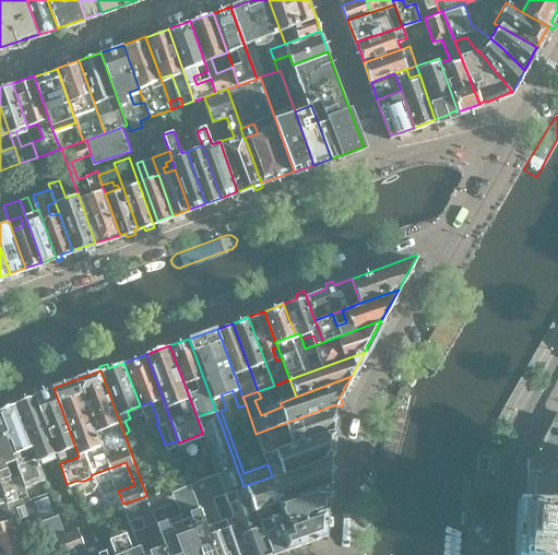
[(79,457),(54,388),(34,394),(60,463),(79,457)]
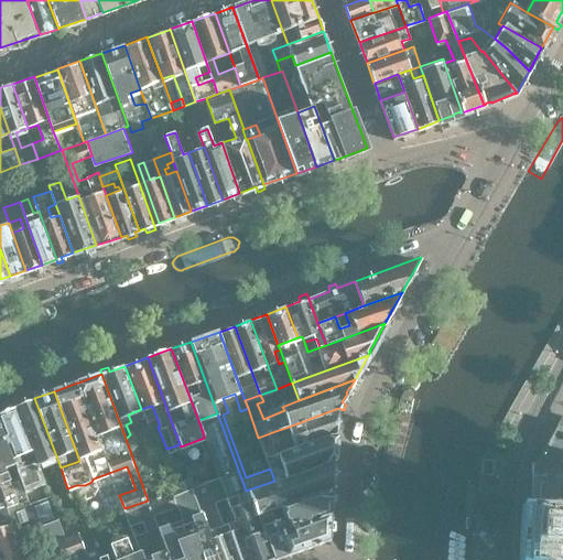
[(61,467),(34,398),(22,402),(21,399),(14,401),(15,406),(32,449),(36,461),(41,475),(61,467)]
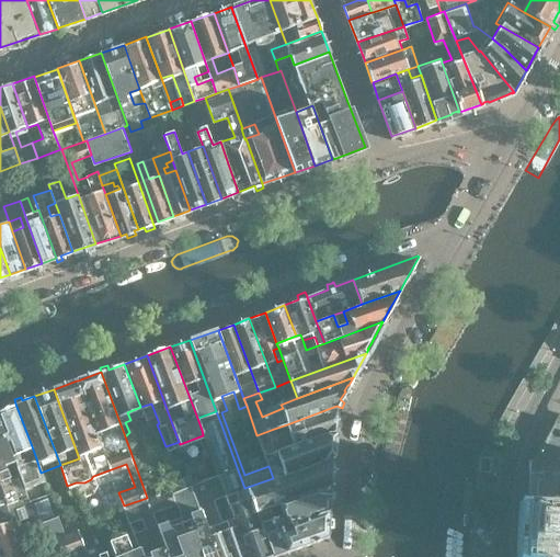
[(32,446),(15,404),(0,409),(0,420),(19,472),(24,487),(44,479),(41,473),(36,458),(24,463),(20,451),(32,446)]
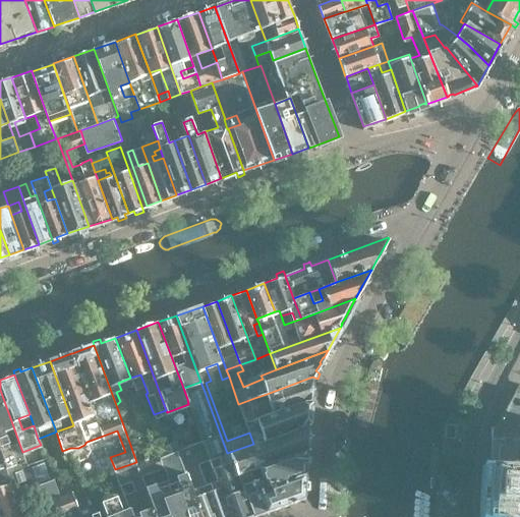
[(245,423),(310,399),(312,377),(267,394),(271,405),(258,410),(254,398),(238,404),(245,423)]
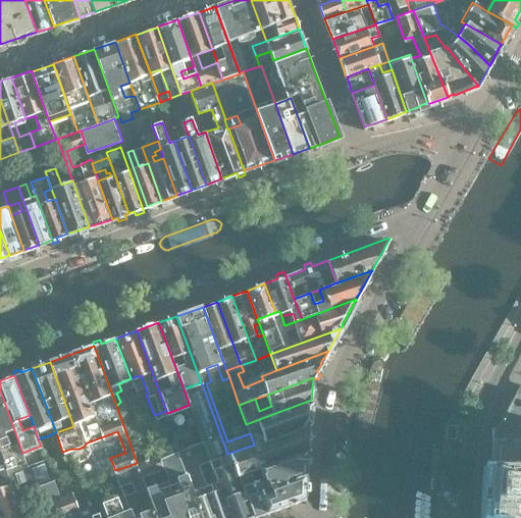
[(520,390),(517,389),(496,427),(520,428),(520,474),(520,390)]
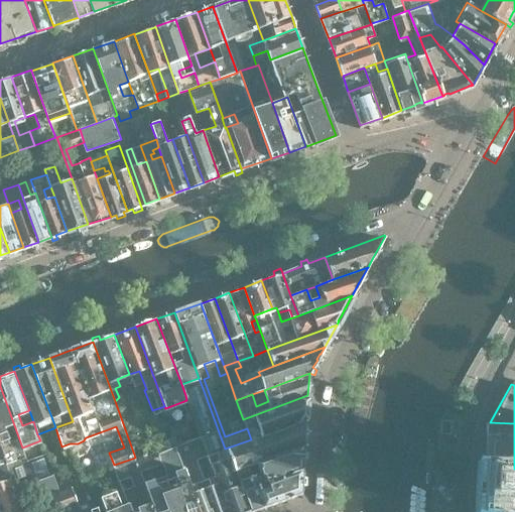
[(17,433),(0,386),(0,442),(7,461),(16,458),(8,436),(17,433)]
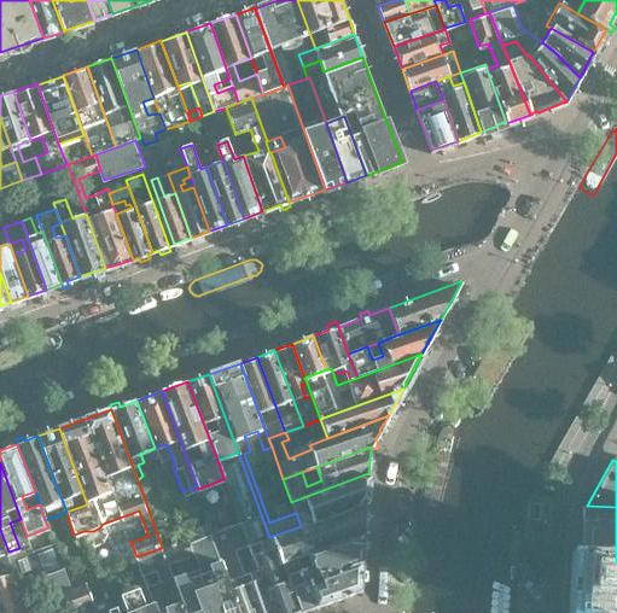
[(261,514),(243,465),(222,473),(223,479),(239,521),(261,514)]
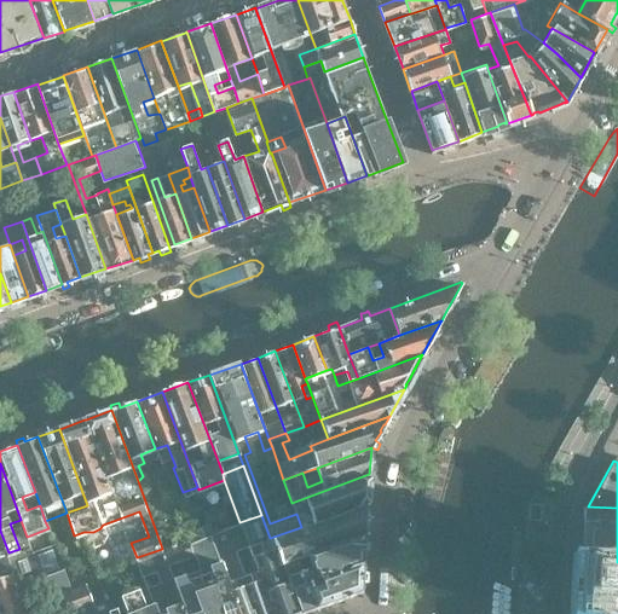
[(367,502),(368,499),(367,499),(367,496),(368,496),(369,474),(292,503),(296,514),(301,527),(367,503),(367,502)]
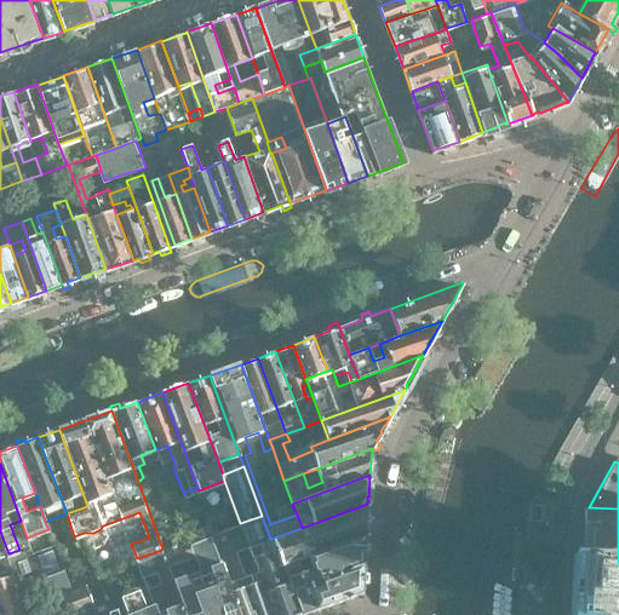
[(296,614),(302,613),(292,588),(284,564),(302,558),(311,555),(366,534),(367,504),(302,528),(270,539),(262,516),(240,523),(225,529),(231,546),(238,563),(257,614),(296,614)]
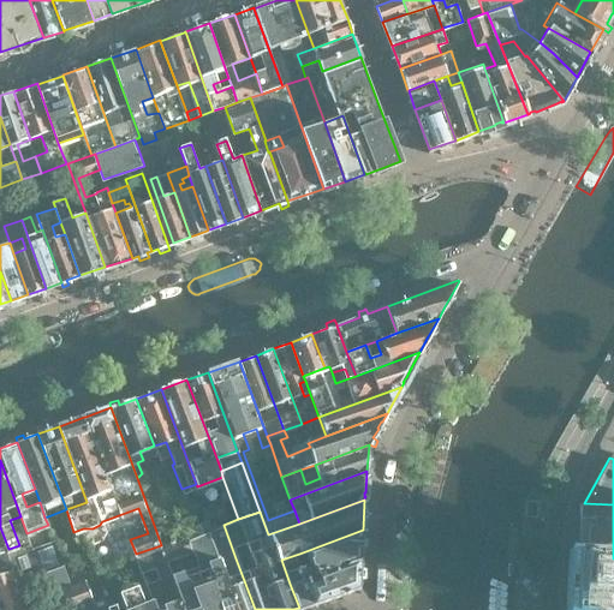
[(613,558),(613,504),(584,503),(583,503),(580,557),(613,558)]
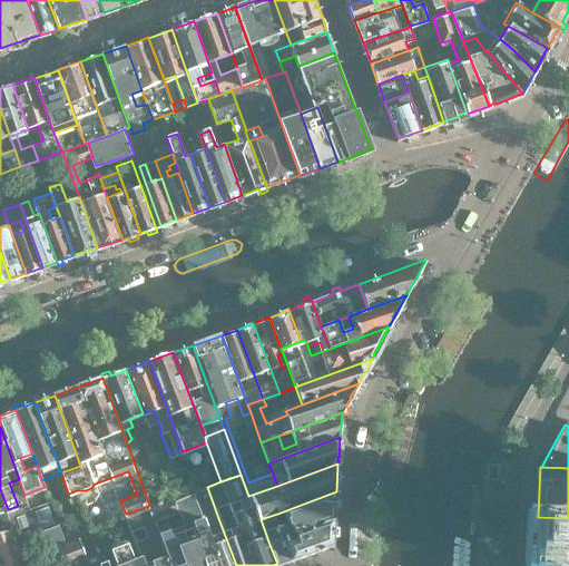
[(213,503),(207,487),(193,491),(199,508),(213,503)]
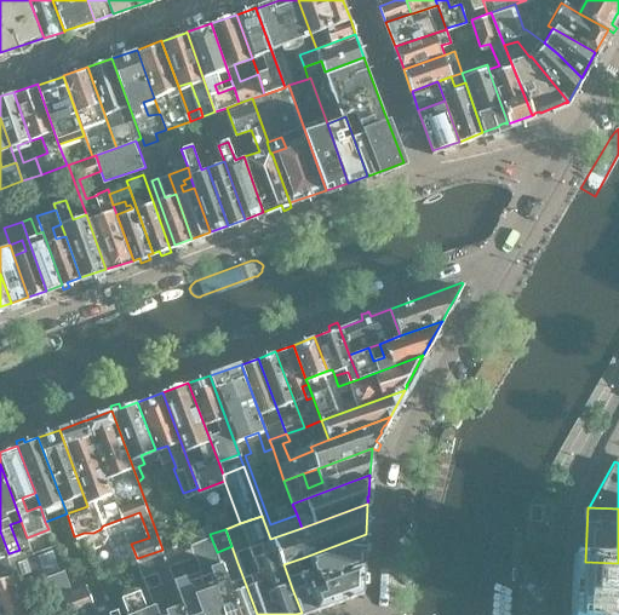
[(9,553),(0,532),(0,576),(10,574),(22,604),(39,598),(61,590),(69,586),(53,544),(33,551),(30,546),(19,550),(9,553)]
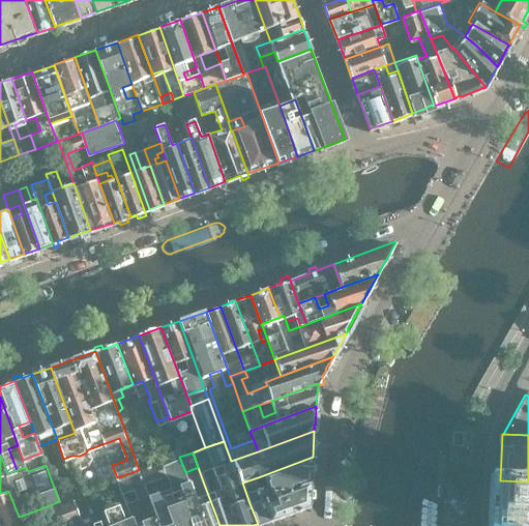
[(204,525),(193,493),(185,472),(179,457),(162,464),(165,472),(143,480),(159,525),(204,525)]
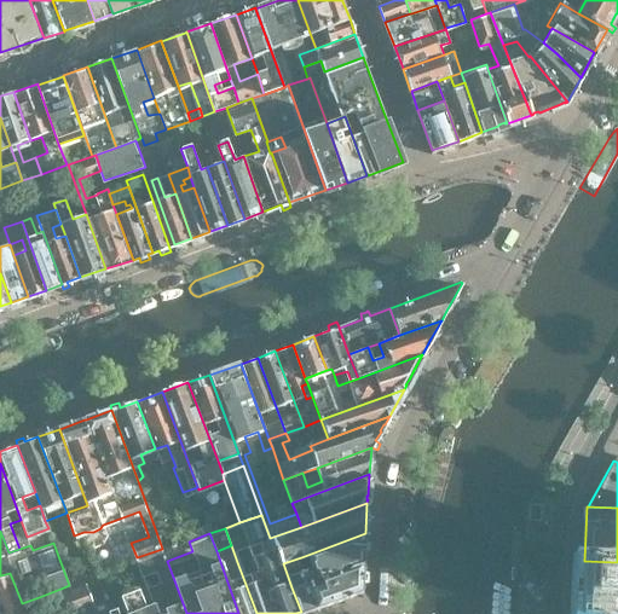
[(364,560),(365,544),(364,544),(365,539),(365,533),(311,554),(317,568),(306,572),(301,557),(283,563),(292,588),(309,580),(364,560)]
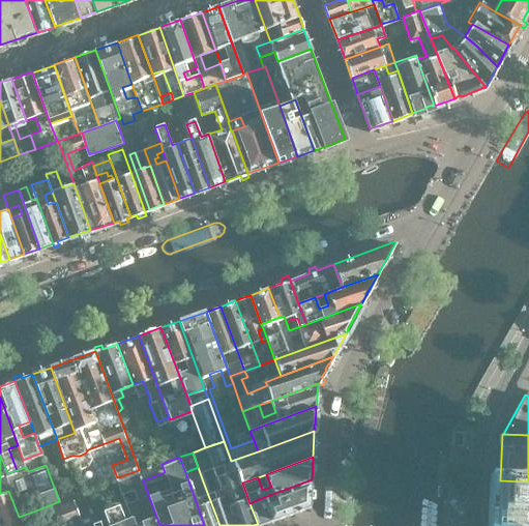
[(165,472),(162,464),(159,459),(138,467),(139,470),(143,480),(165,472)]
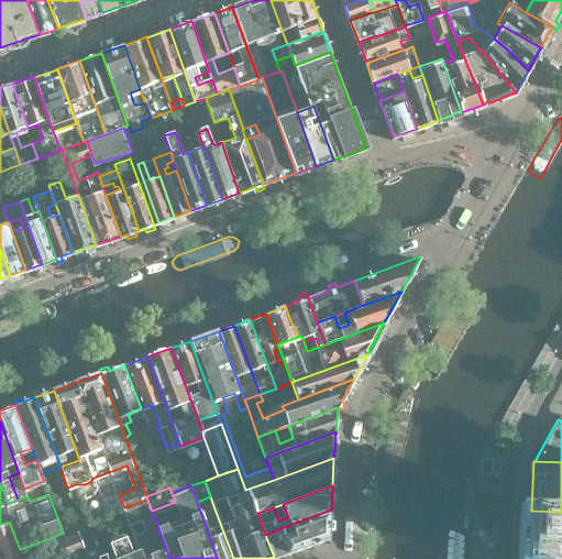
[(169,558),(152,511),(147,500),(124,507),(140,549),(143,558),(169,558)]
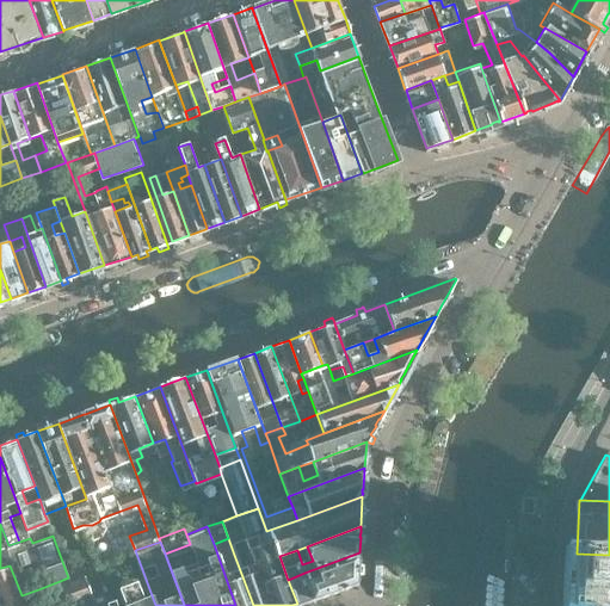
[(359,554),(359,552),(305,573),(314,598),(358,582),(358,580),(357,580),(357,575),(358,575),(359,558),(358,558),(358,554),(359,554)]
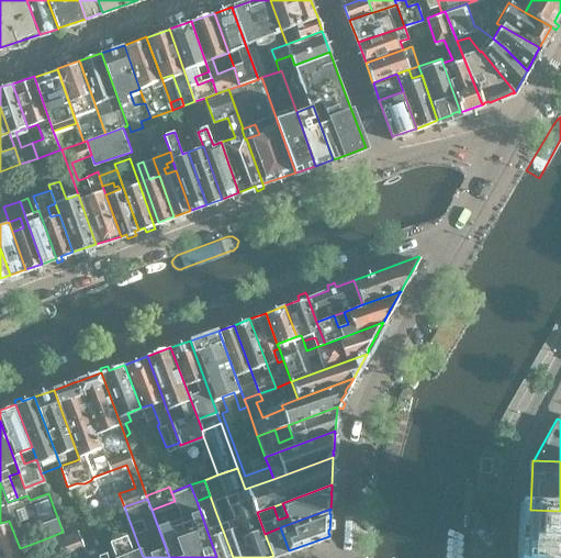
[(560,511),(530,510),(527,510),(526,528),(527,528),(527,534),(527,539),(526,539),(525,557),(560,557),(560,511)]
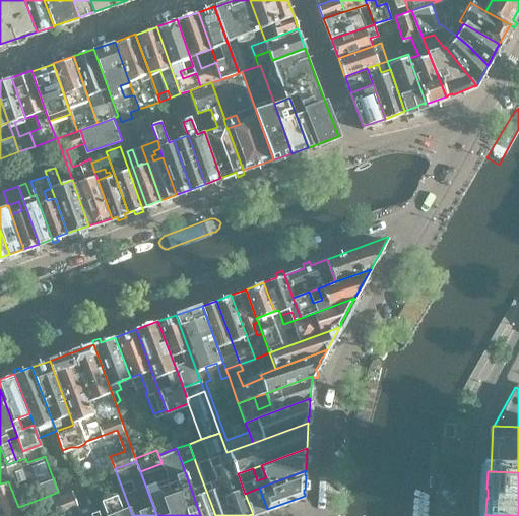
[(215,515),(199,472),(195,474),(198,480),(189,484),(200,515),(215,515)]
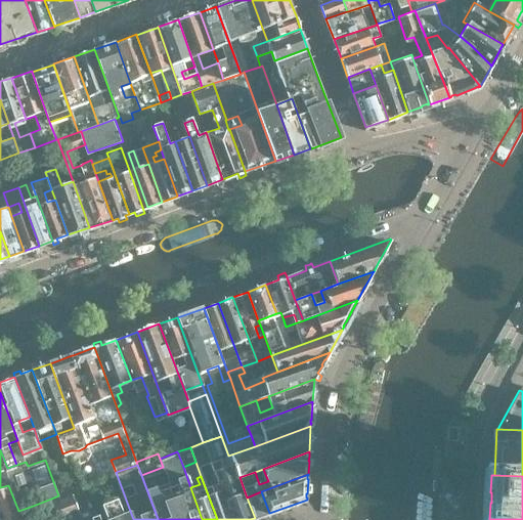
[(20,519),(18,511),(8,485),(0,487),(0,519),(20,519)]
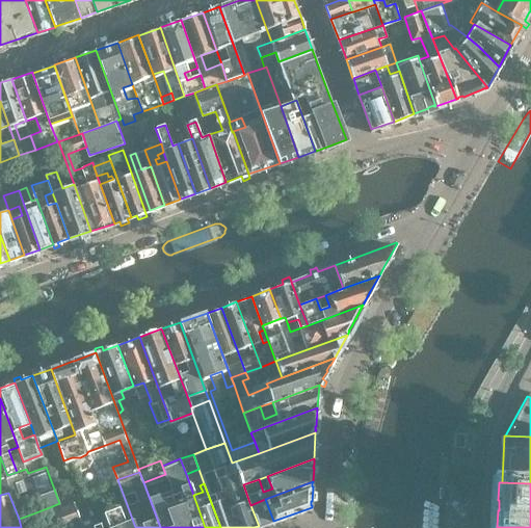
[(84,527),(74,498),(59,503),(52,506),(59,527),(84,527)]
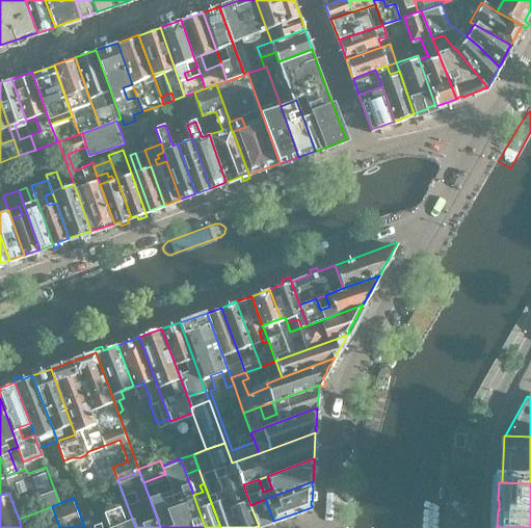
[(273,521),(265,499),(250,505),(259,526),(273,521)]
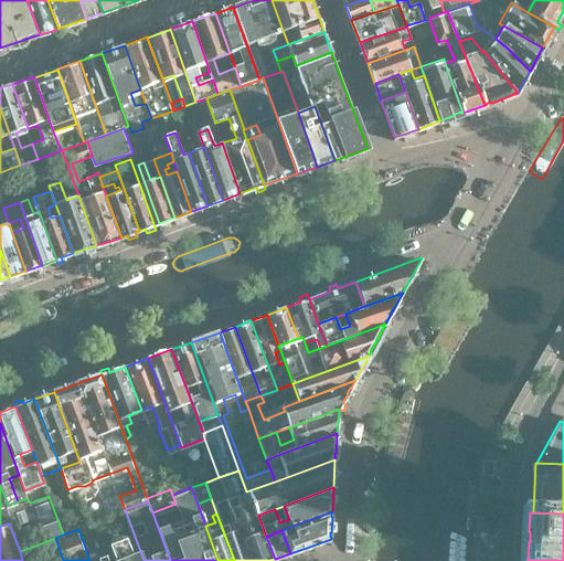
[(63,560),(55,538),(35,546),(41,560),(63,560)]
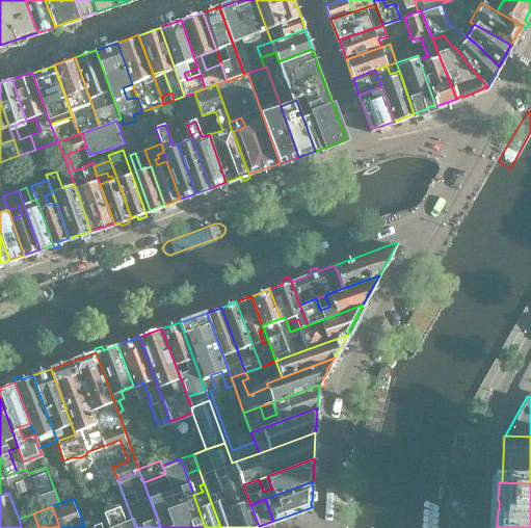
[(135,527),(132,519),(124,522),(118,507),(111,510),(117,527),(135,527)]
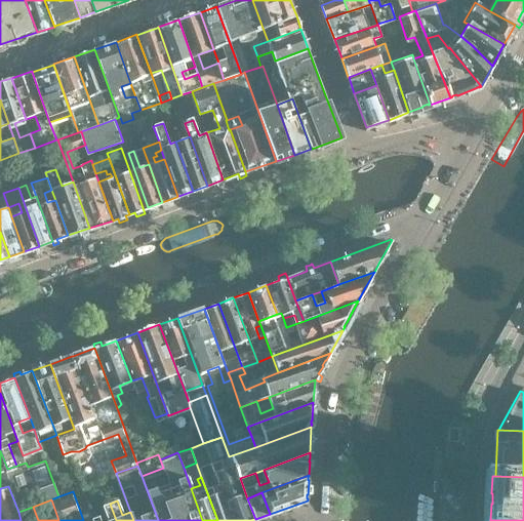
[(116,520),(110,504),(103,506),(108,520),(104,520),(116,520)]
